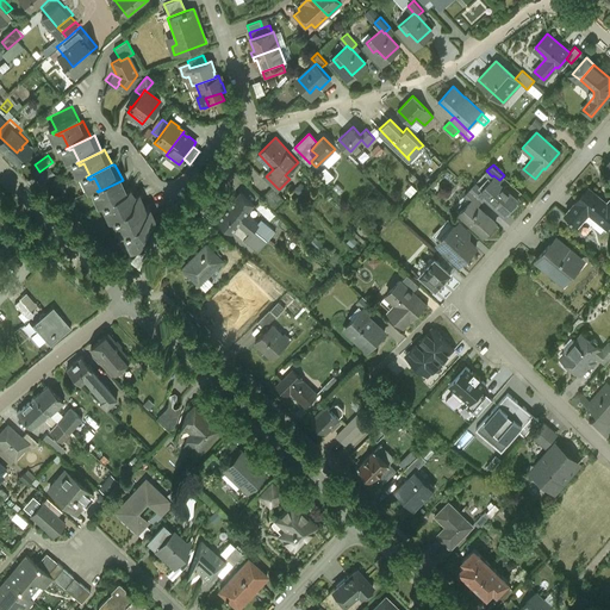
[(62,175),(54,168),(45,176),(54,184),(62,175)]
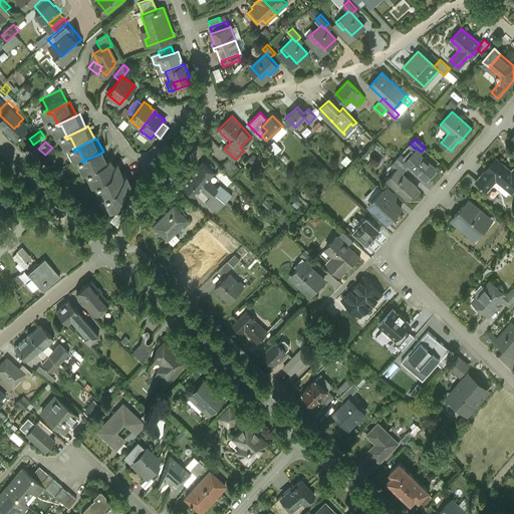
[(281,149),(274,142),(271,145),(278,153),(281,149)]
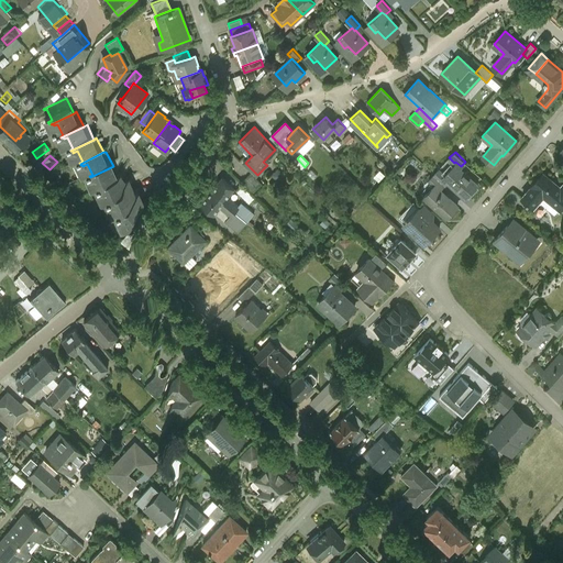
[(461,166),(455,162),(454,163),(445,173),(444,173),(450,178),(467,195),(477,184),(461,166)]
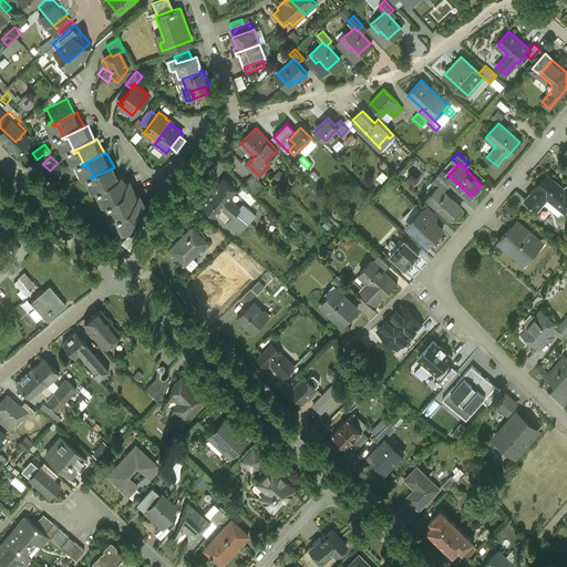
[(114,167),(91,178),(91,179),(92,178),(93,181),(98,178),(103,189),(100,191),(101,192),(124,181),(116,166),(114,167)]
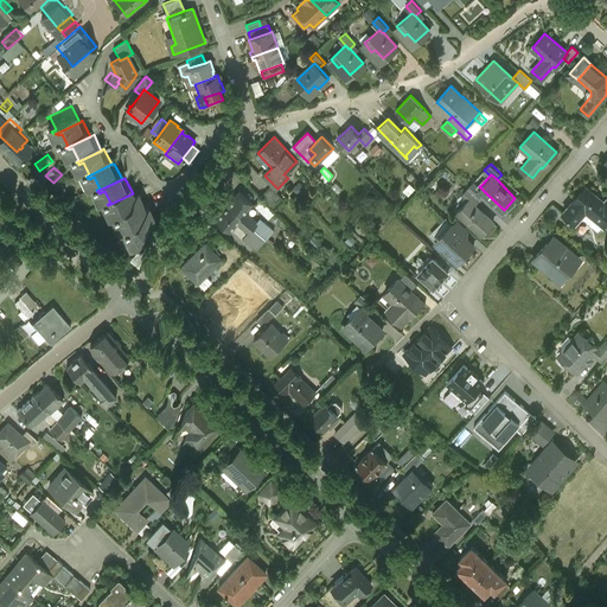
[(480,186),(474,180),(468,186),(479,197),(485,192),(479,186),(480,186)]
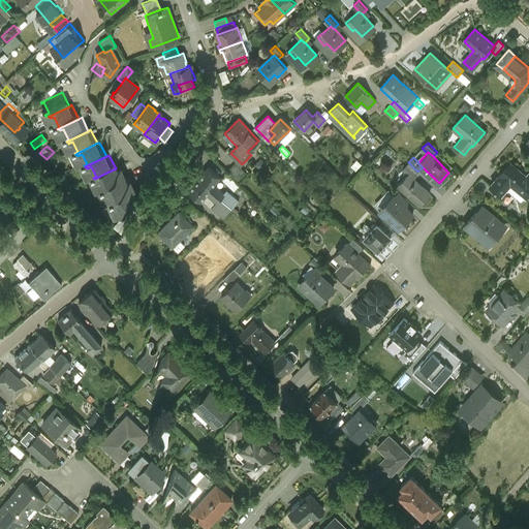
[(246,173),(236,162),(227,170),(238,181),(246,173)]
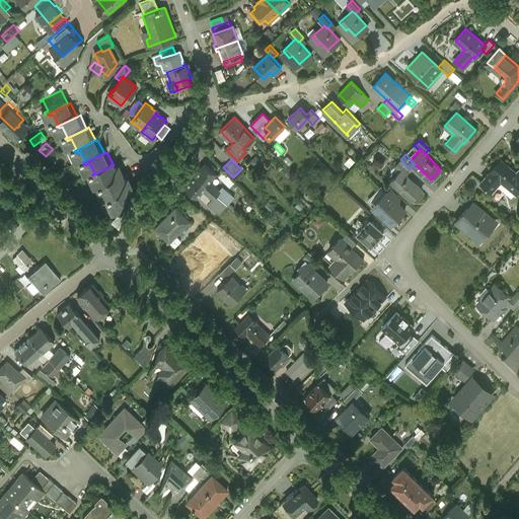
[(410,168),(400,159),(395,164),(400,169),(401,168),(405,172),(410,168)]
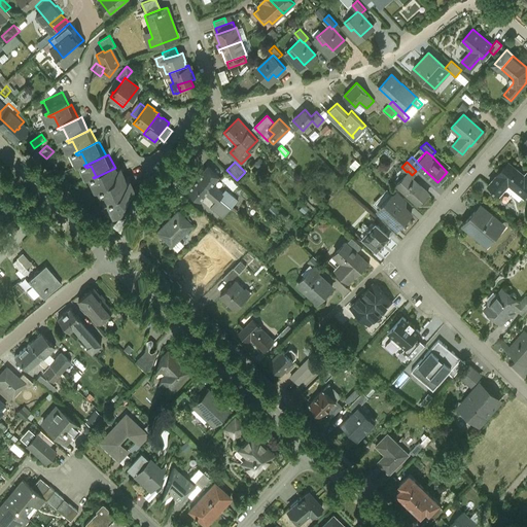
[(526,173),(524,176),(508,162),(507,163),(508,163),(500,172),(499,172),(499,173),(489,184),(494,188),(492,190),(494,191),(495,190),(499,194),(508,182),(525,196),(525,195),(526,190),(526,173)]
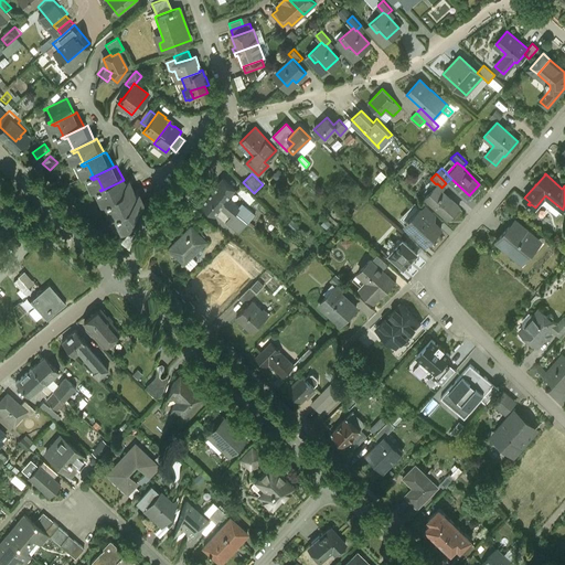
[(222,178),(211,190),(224,201),(236,211),(241,206),(240,206),(230,196),(236,189),(222,178)]
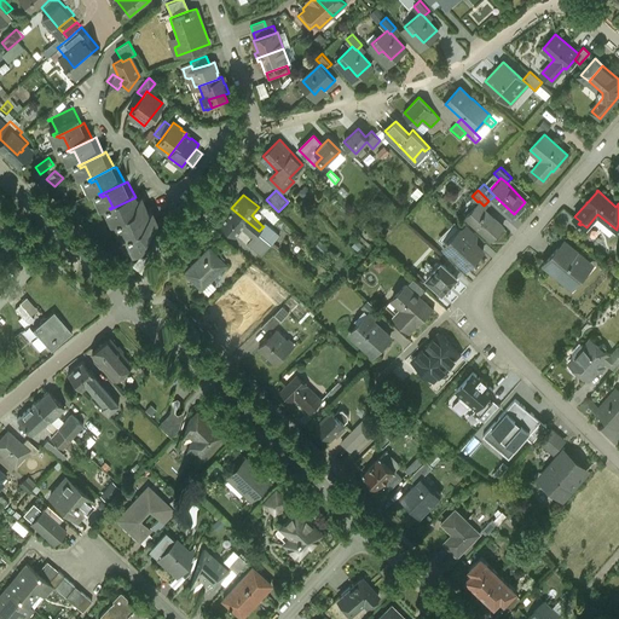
[(136,197),(110,209),(110,210),(111,209),(113,212),(117,209),(123,221),(120,223),(121,224),(146,212),(138,196),(136,197)]
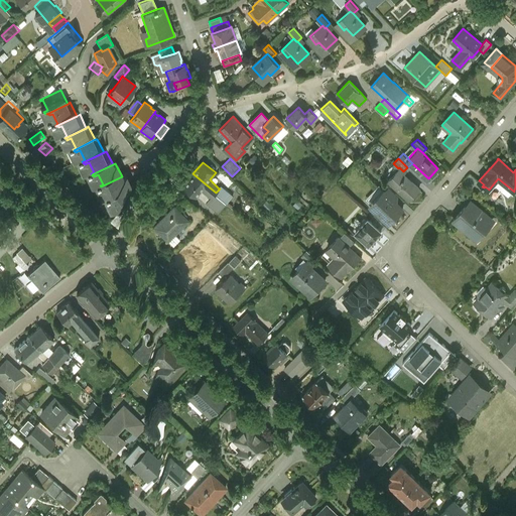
[(403,171),(399,167),(398,168),(390,177),(399,186),(399,187),(410,198),(419,186),(403,171)]
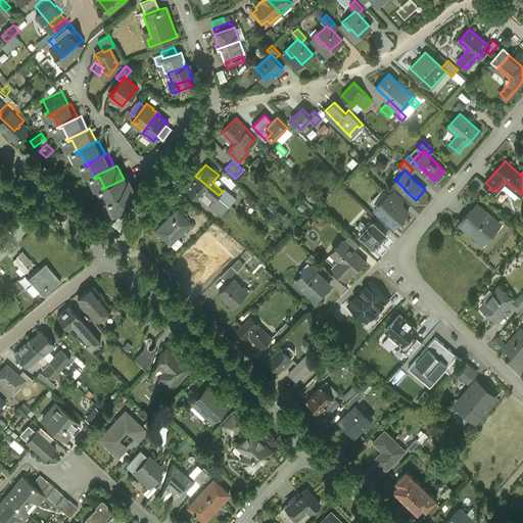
[(207,186),(195,176),(185,187),(198,198),(204,191),(207,186)]
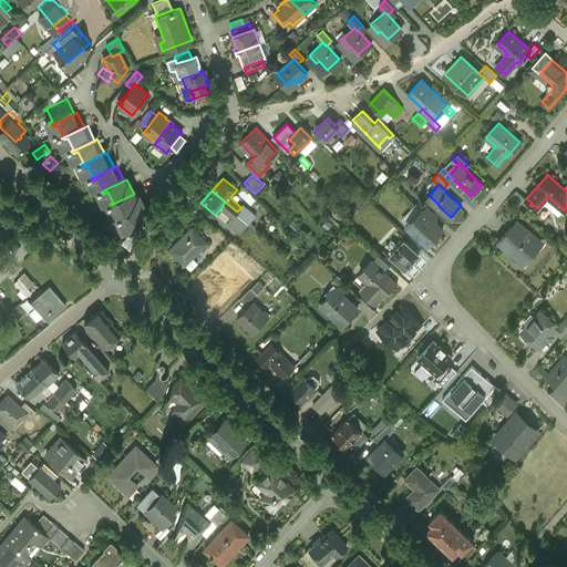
[(134,194),(111,205),(111,206),(112,205),(113,207),(117,205),(123,217),(120,218),(121,218),(144,208),(136,193),(134,194)]
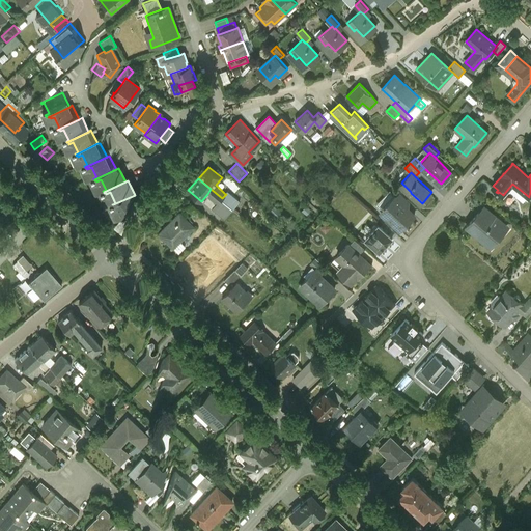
[(243,198),(230,188),(225,194),(226,194),(222,198),(233,208),(243,198)]
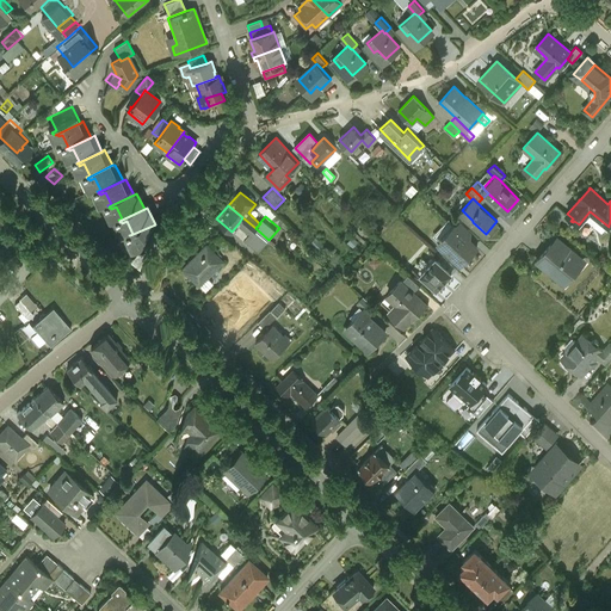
[(255,228),(242,217),(239,223),(251,234),(255,228)]
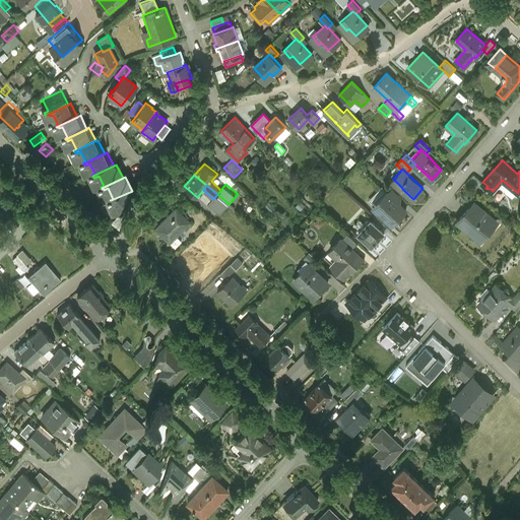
[(401,195),(392,187),(388,191),(397,200),(401,195)]
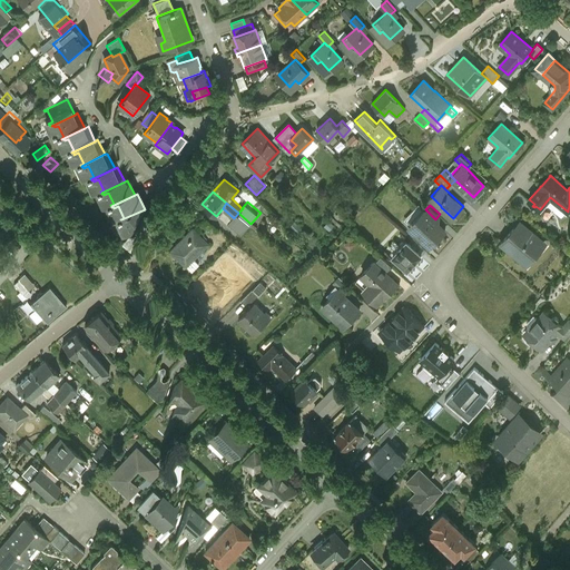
[(425,208),(410,225),(430,245),(445,228),(435,219),(425,209),(425,208)]
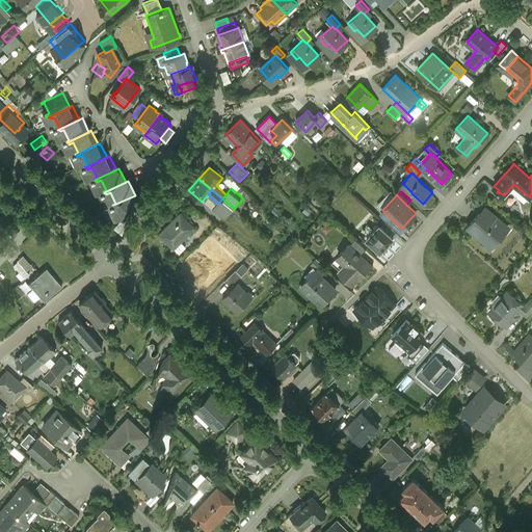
[(264,212),(253,202),(246,208),(257,218),(264,212)]
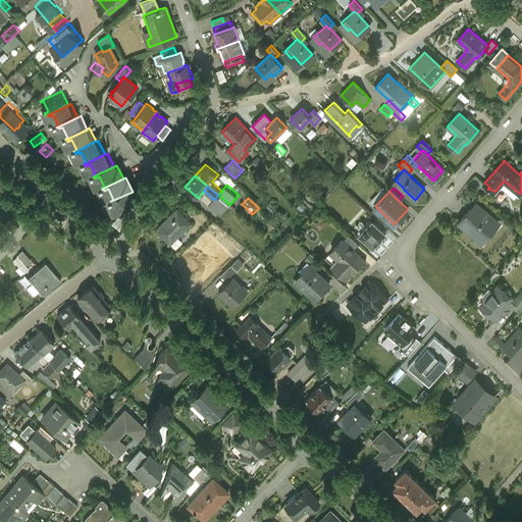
[(498,220),(476,202),(459,221),(478,238),(484,230),(486,232),(490,227),(491,227),(498,220)]
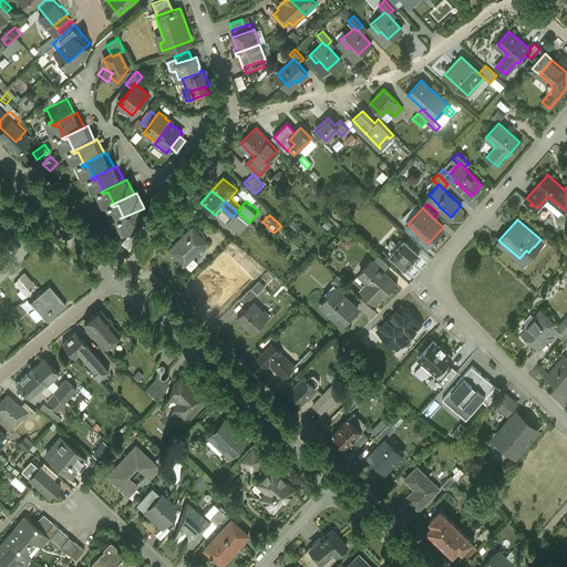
[(191,226),(168,248),(184,264),(185,264),(192,257),(206,241),(191,226)]
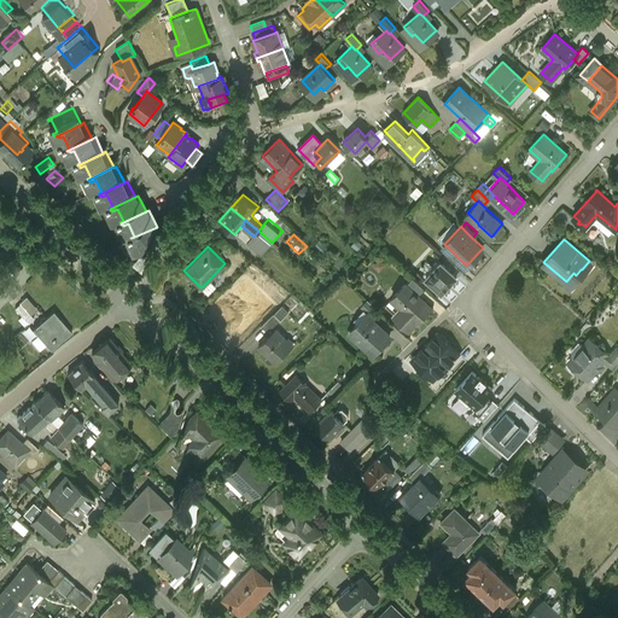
[(337,254),(328,262),(333,267),(342,257),(337,254)]
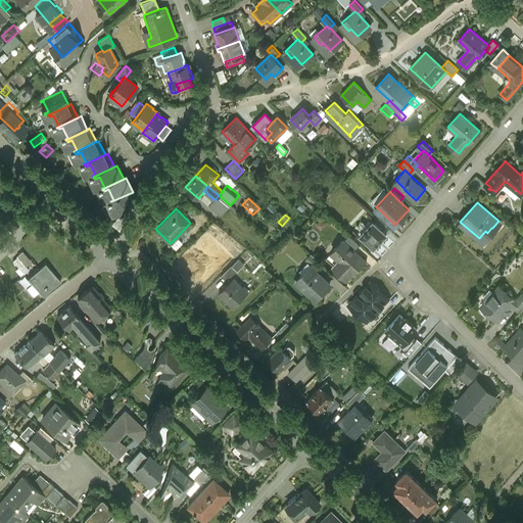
[(386,234),(373,221),(361,234),(374,247),(386,234)]
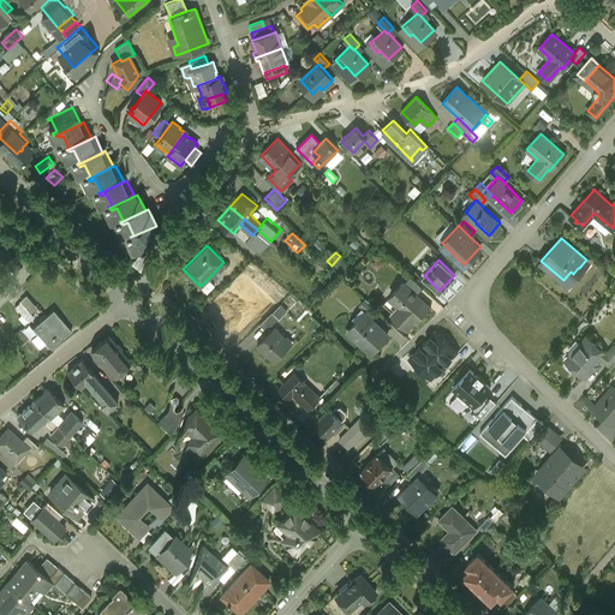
[(423,285),(411,274),(405,281),(417,292),(423,285)]
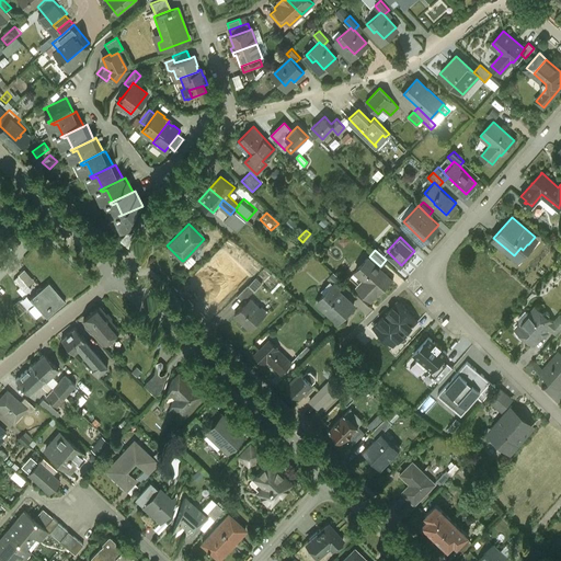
[(190,254),(183,261),(189,266),(195,260),(190,254)]
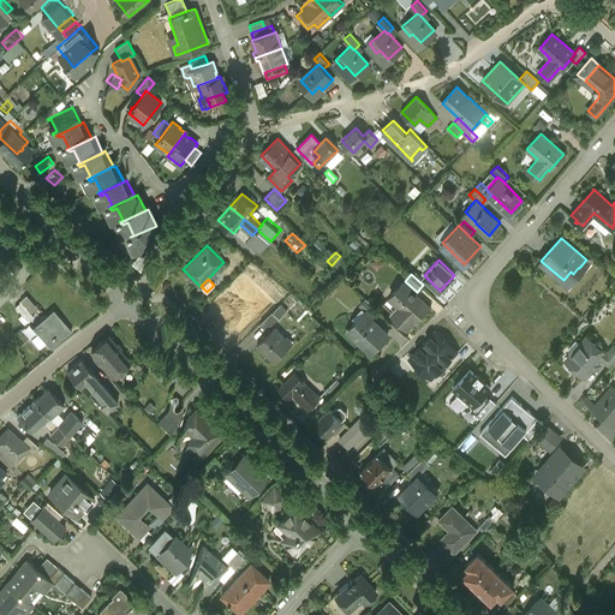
[(405,281),(405,280),(390,296),(405,310),(398,317),(407,327),(429,304),(417,292),(405,281)]
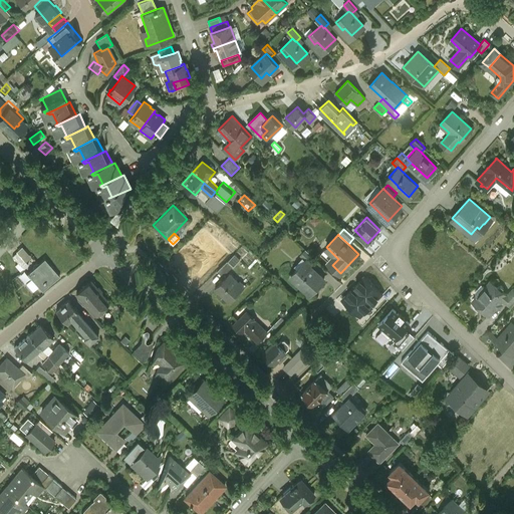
[(30,246),(20,235),(15,240),(16,241),(24,250),(30,246)]
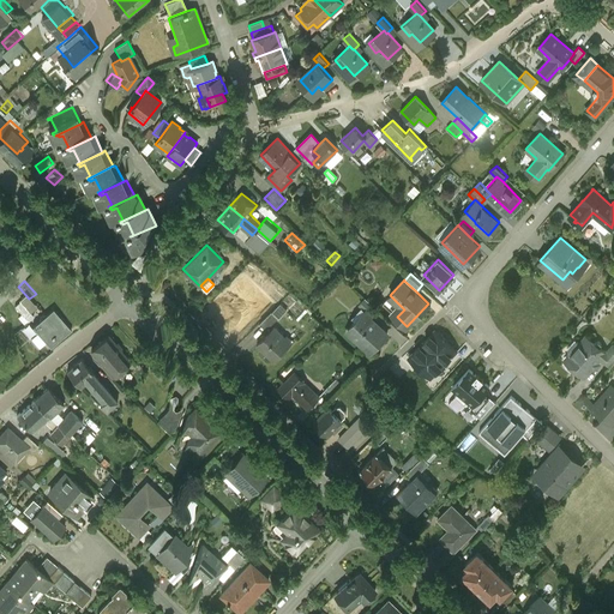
[(29,299),(19,288),(13,293),(23,305),(29,299)]
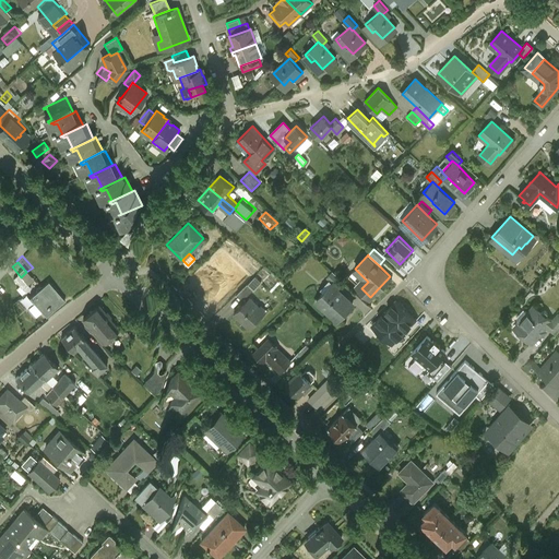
[(47,269),(28,285),(45,302),(62,286),(47,269)]
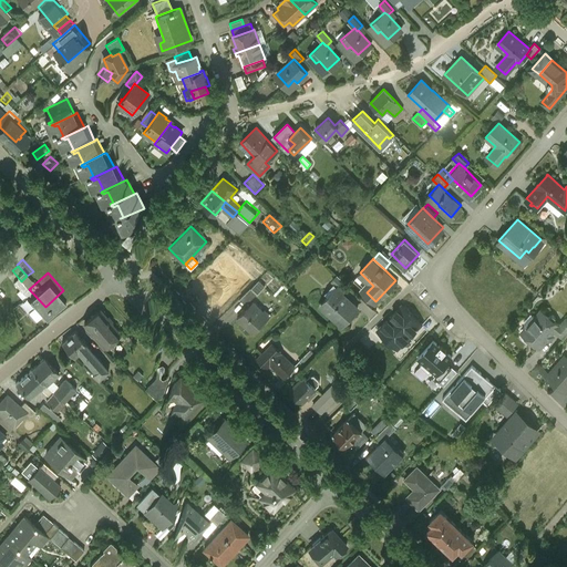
[(348,286),(337,276),(332,281),(342,291),(348,286)]
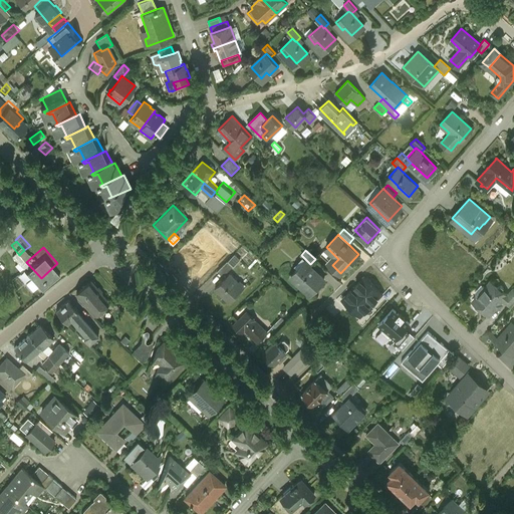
[(227,261),(218,270),(223,276),(232,267),(227,261)]
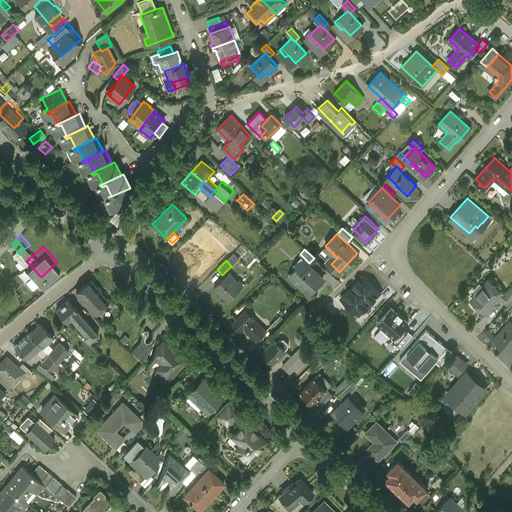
[(323,278),(304,260),(290,274),(291,275),(293,273),(300,279),(298,282),(309,292),(323,278)]
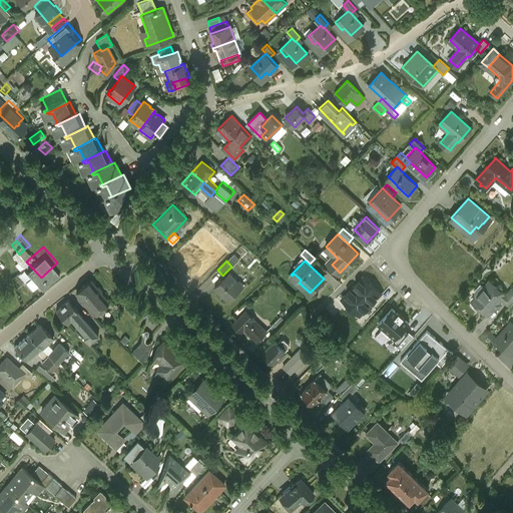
[(106,289),(88,268),(74,279),(91,300),(106,289)]
